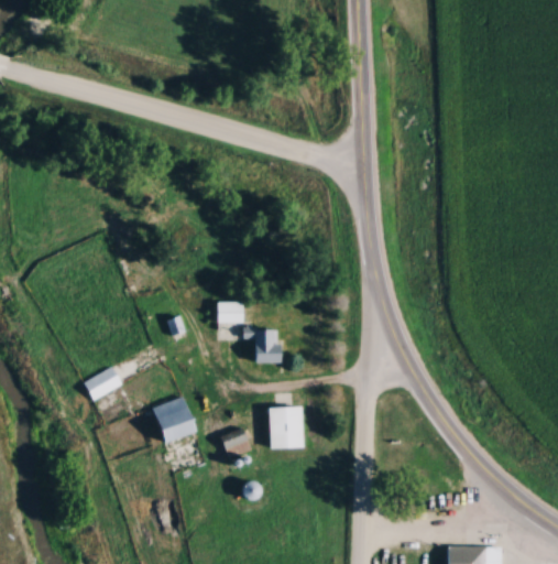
[(217,323),(244,323),(244,301),(217,301),(217,323)]
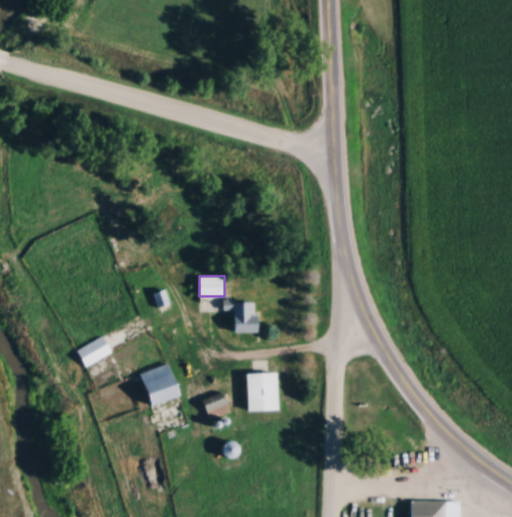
[(223,310),(231,310),(232,332),(260,331),(259,301),(222,301),(223,310)]
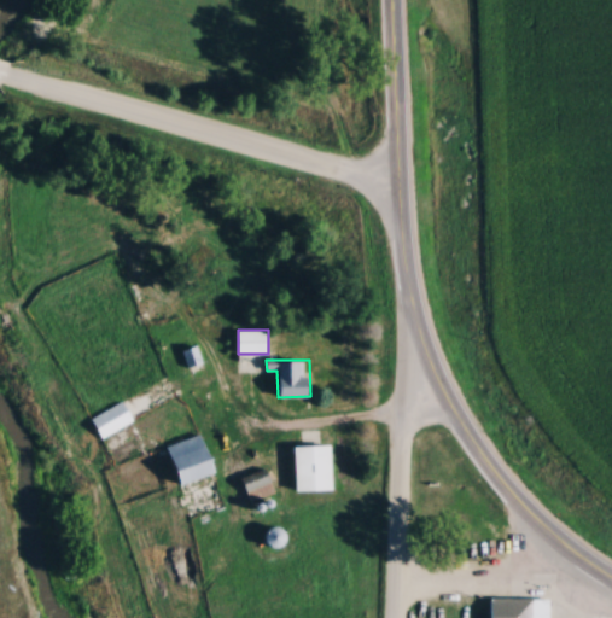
[(91,420),(102,439),(134,421),(123,402),(91,420)]
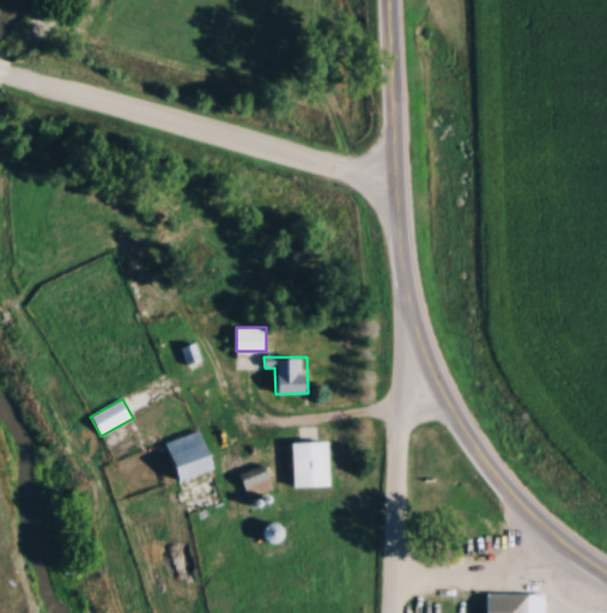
[(165,441),(173,479),(210,472),(202,434),(165,441)]
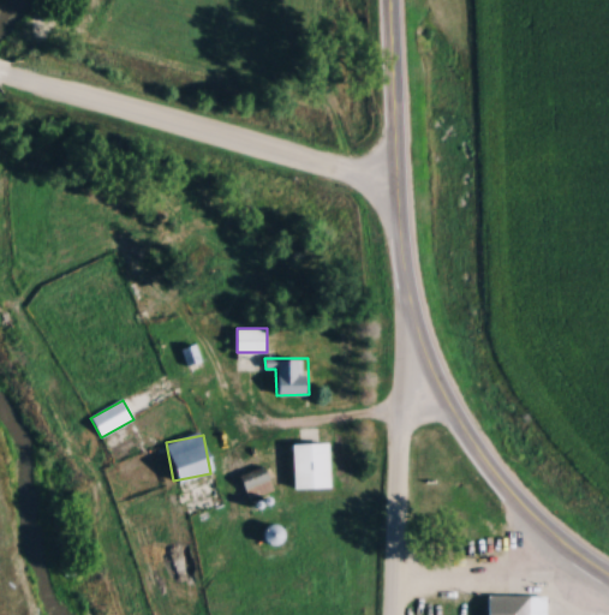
[(332,443),(293,443),(293,489),(332,489),(332,443)]
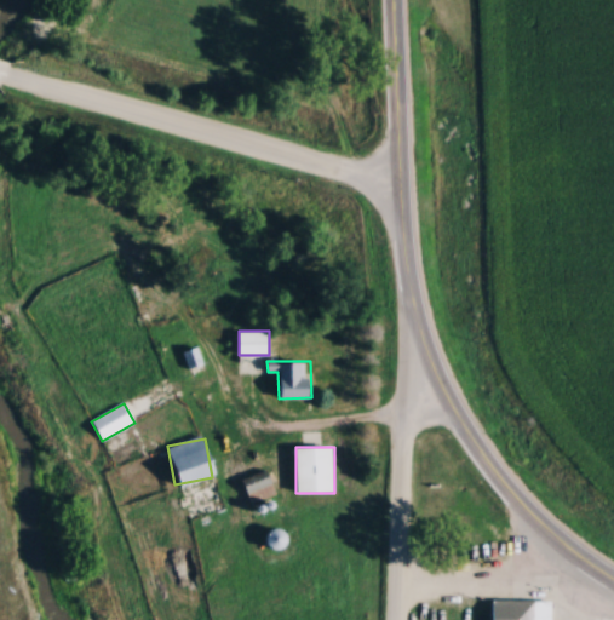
[(257,505),(280,492),(267,469),(244,482),(257,505)]
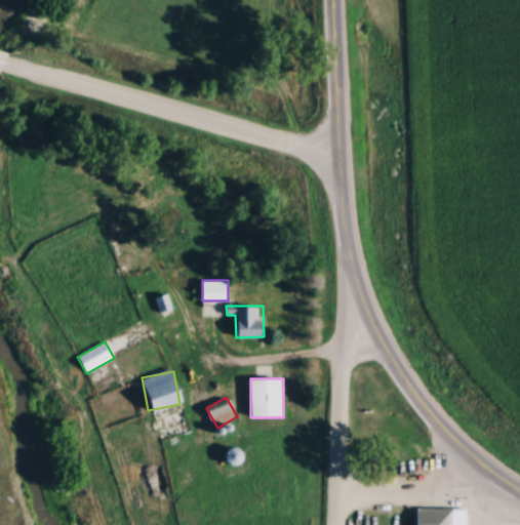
[(472,524),(472,509),(417,509),(417,524),(472,524)]
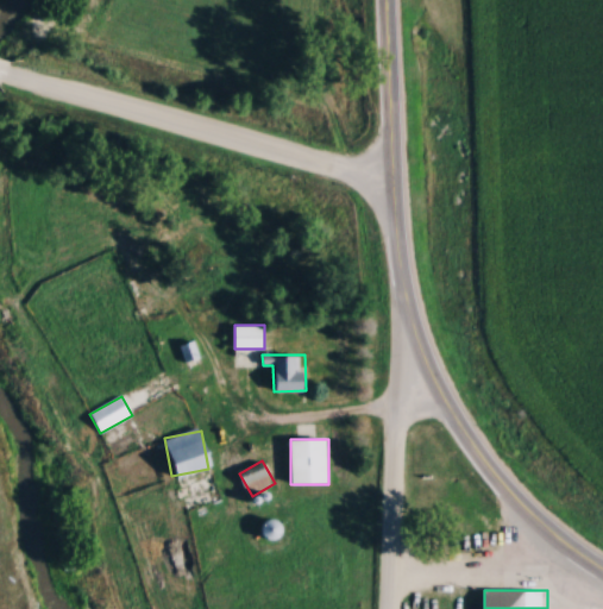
All buildings are outlined.
